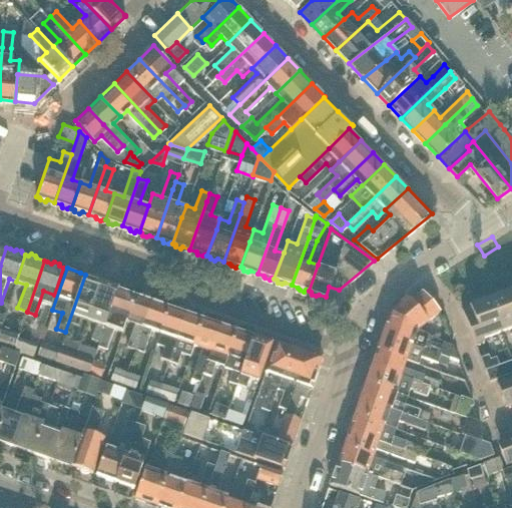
[(92,308),(101,280),(85,275),(65,332),(73,335),(83,305),(92,308)]
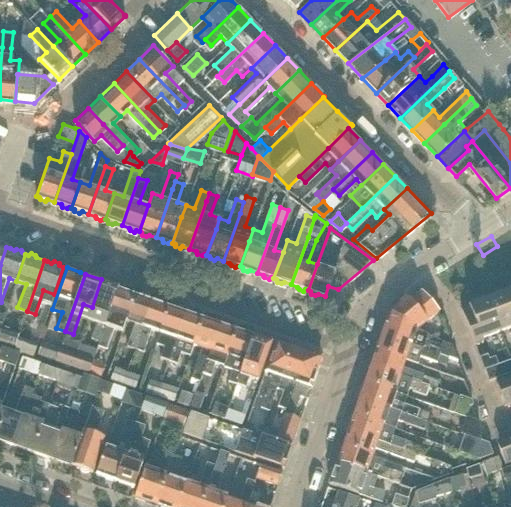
[(97,346),(98,343),(118,285),(101,279),(92,307),(88,318),(96,321),(88,344),(97,346)]
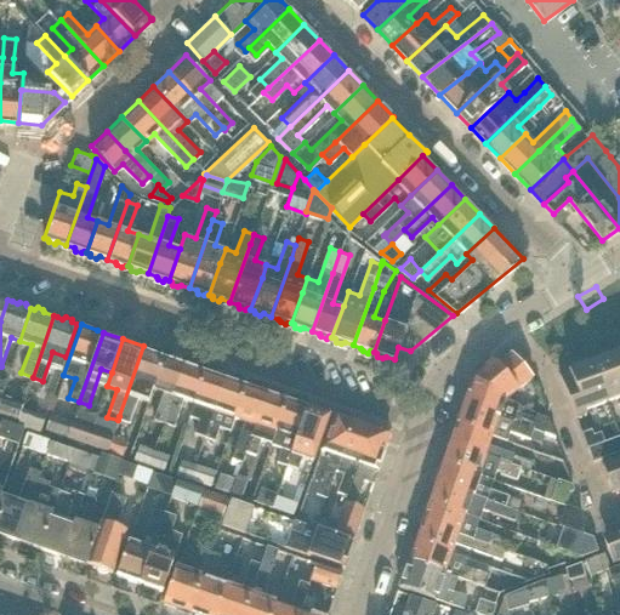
[(148,400),(152,387),(164,353),(143,346),(119,416),(129,420),(137,397),(148,400)]
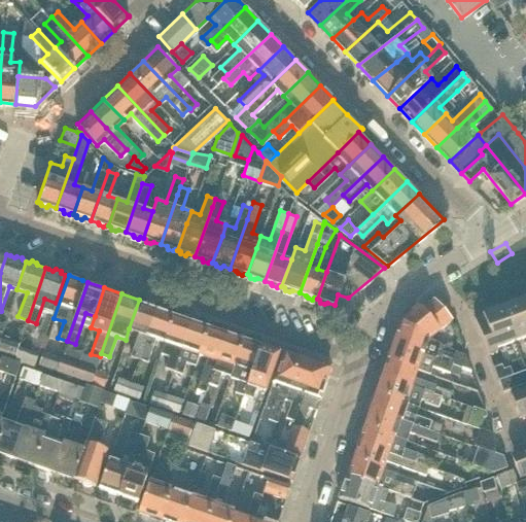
[(428,336),(452,317),(433,297),(417,303),(399,318),(397,325),(428,336)]
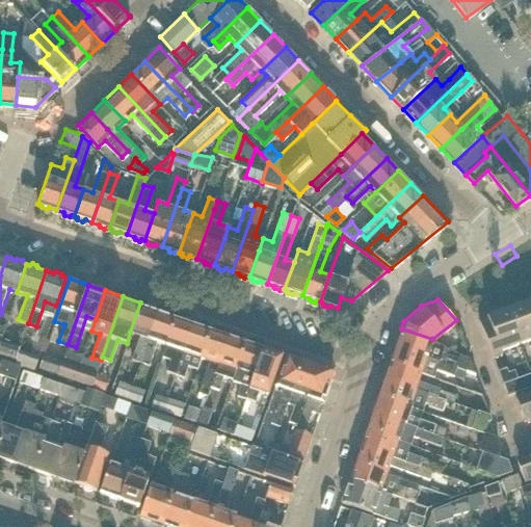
[(520,341),(530,336),(530,312),(527,299),(507,307),(520,341)]
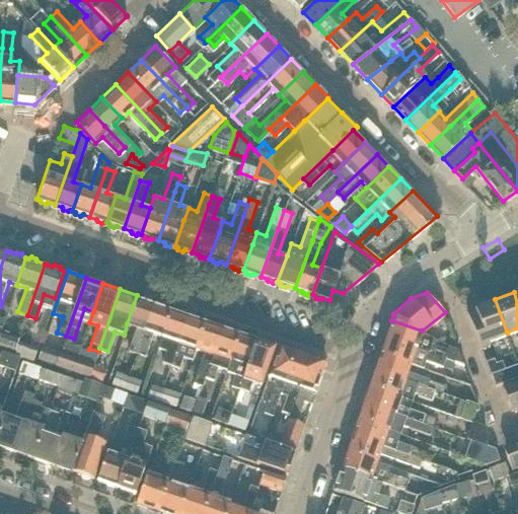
[(137,351),(139,345),(154,301),(137,295),(127,323),(136,326),(129,349),(137,351)]
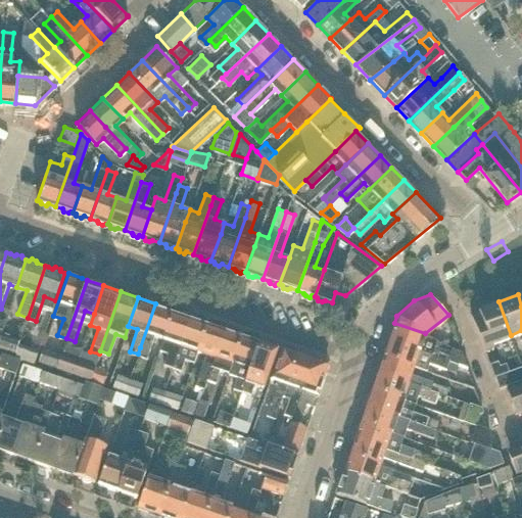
[(491,342),(511,335),(499,301),(478,309),(478,310),(471,313),(484,349),(493,346),(491,342)]
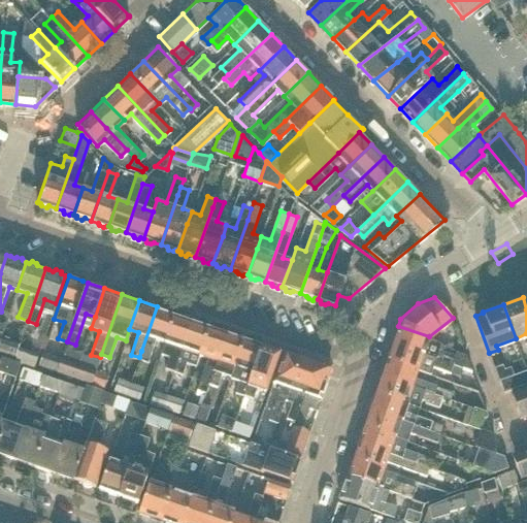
[(174,313),(161,307),(157,306),(141,351),(139,357),(147,360),(155,338),(164,341),(174,313)]
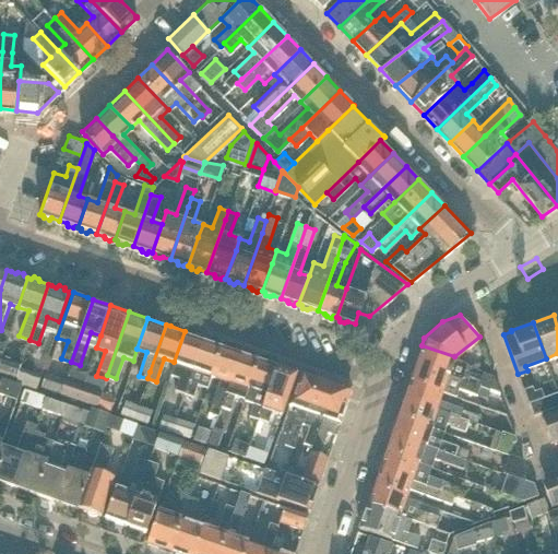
[(185,391),(203,338),(185,331),(174,362),(170,373),(179,376),(175,388),(185,391)]
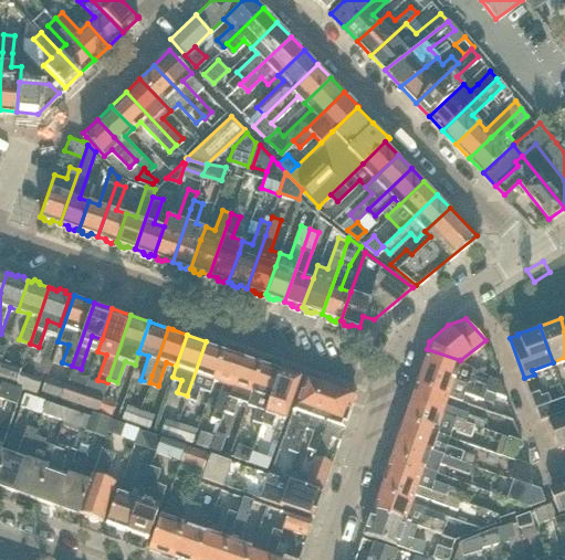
[(210,390),(213,379),(225,348),(206,341),(187,395),(196,399),(200,387),(210,390)]
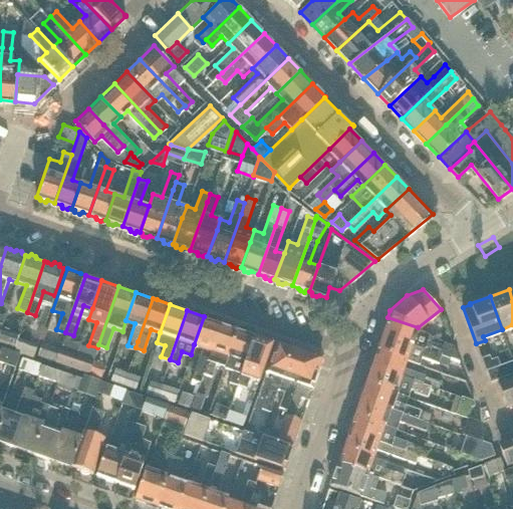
[(200,380),(203,371),(221,322),(204,316),(194,344),(203,346),(192,377),(200,380)]
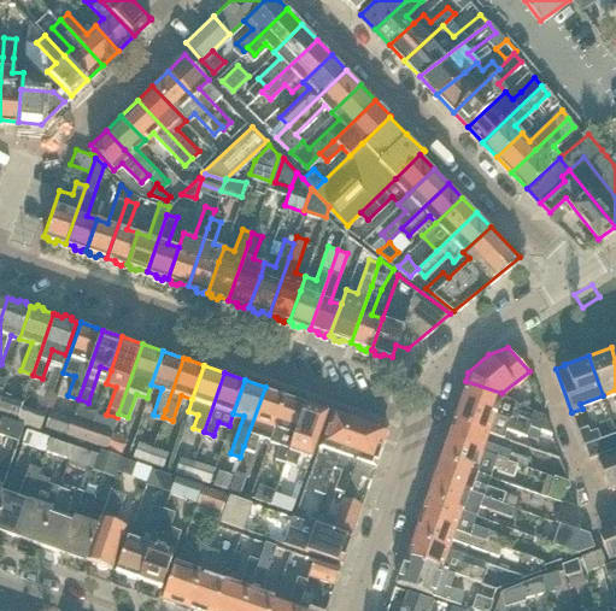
[(498,401),(502,393),(465,381),(458,399),(529,423),(540,428),(544,417),(498,401)]
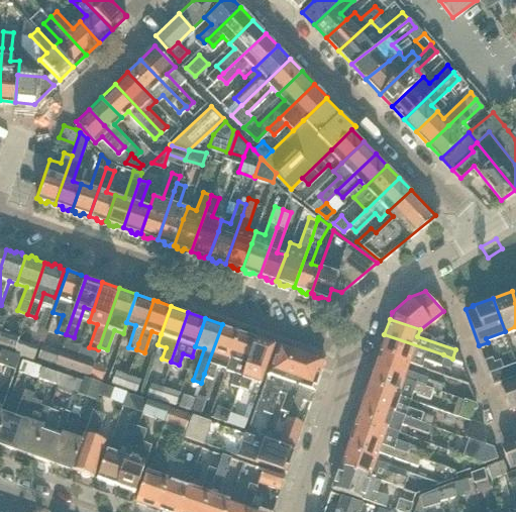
[(229,357),(238,330),(222,324),(204,374),(213,377),(220,354),(229,357)]
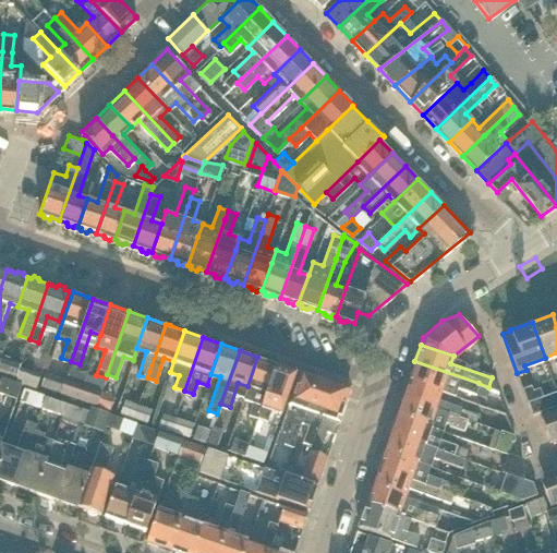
[(0,368),(16,374),(20,364),(22,361),(0,355),(0,368)]
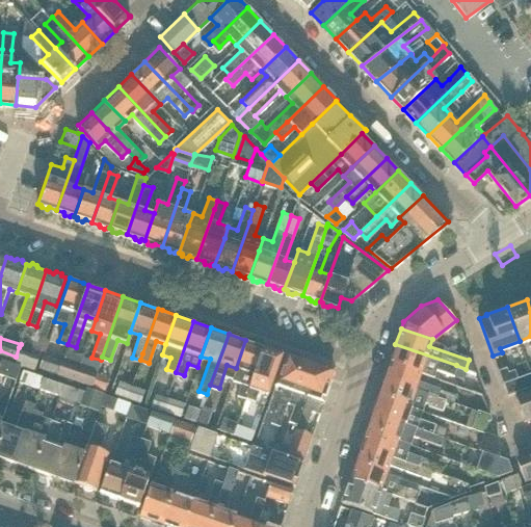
[(245,397),(263,345),(245,340),(236,368),(232,378),(241,381),(237,394),(245,397)]
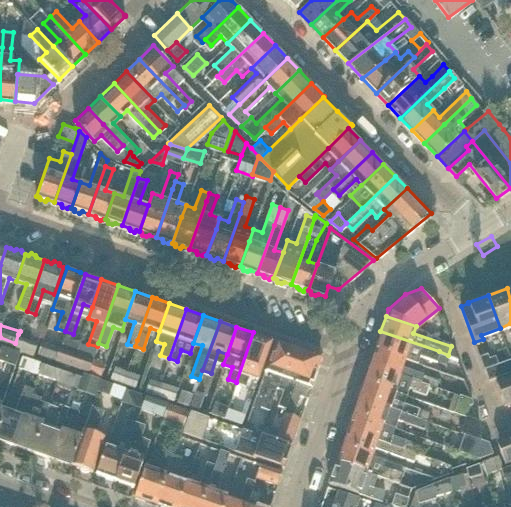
[(448,355),(439,351),(380,331),(375,347),(405,357),(417,361),(419,354),(445,363),(448,355)]
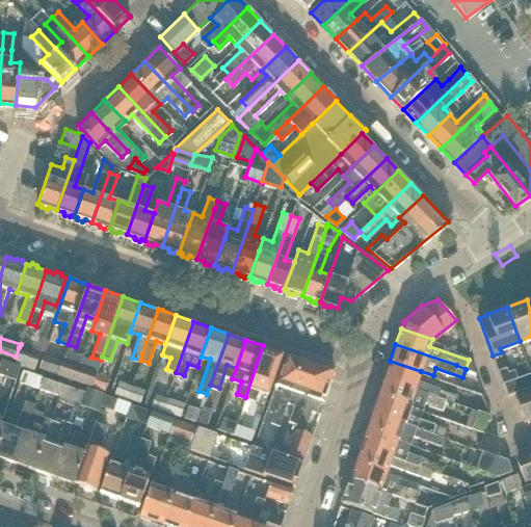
[(263,403),(271,380),(282,351),(263,345),(245,397),(263,403)]
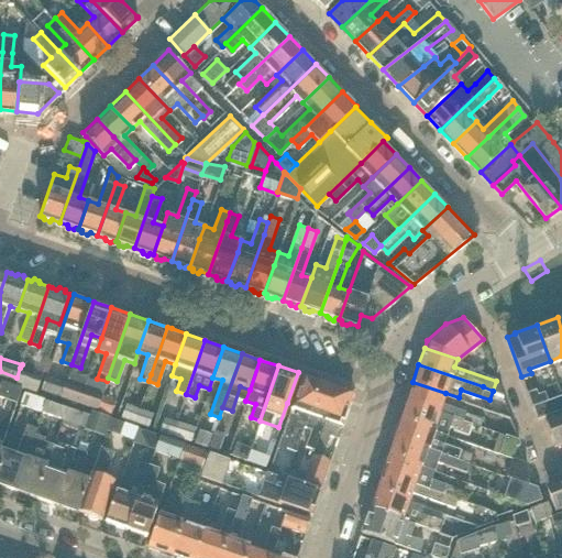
[(20,368),(17,378),(15,383),(36,390),(42,375),(20,368)]
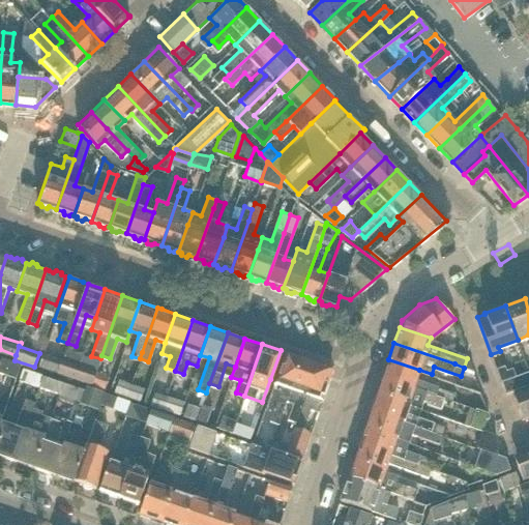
[(57,370),(61,358),(42,351),(38,363),(57,370)]
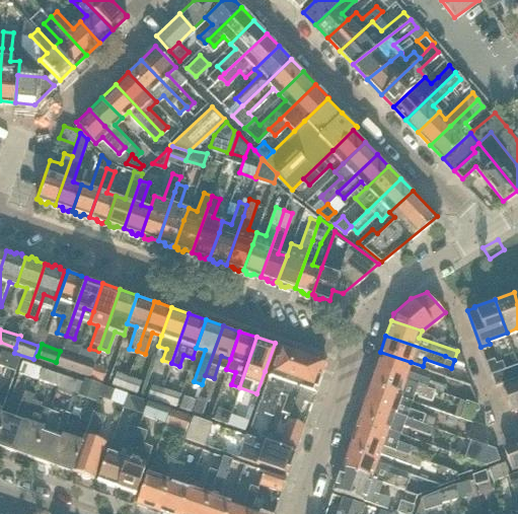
[(289,348),(288,346),(282,344),(280,345),(278,345),(268,375),(275,377),(265,409),(274,412),(281,391),(295,350),(289,348)]
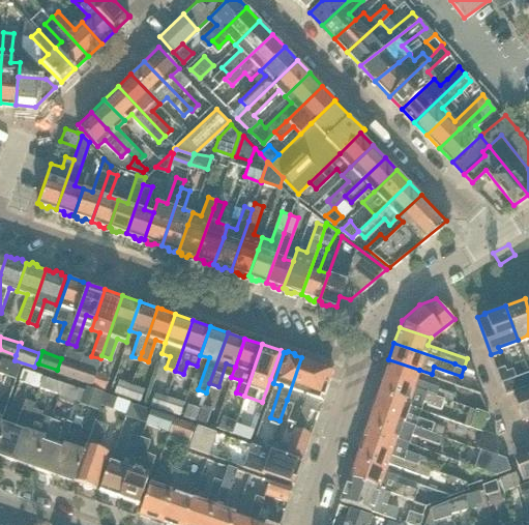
[(0,358),(0,369),(16,375),(20,362),(1,356),(0,358)]
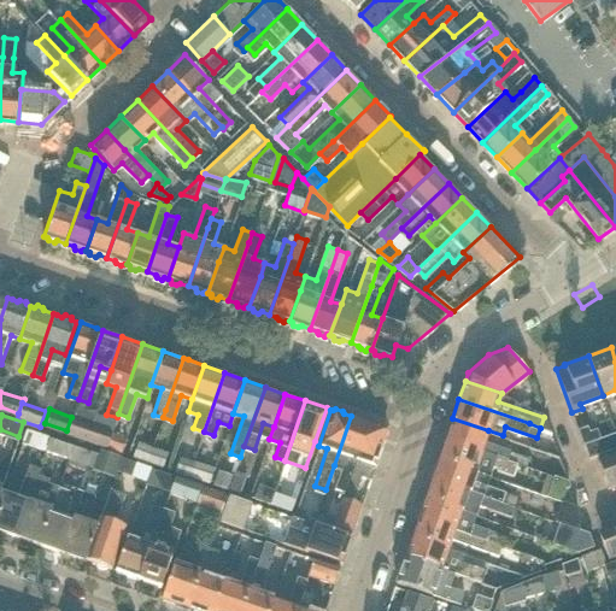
[(361,417),(355,415),(351,417),(351,416),(334,465),(342,468),(333,492),(342,495),(369,423),(362,421),(361,417)]
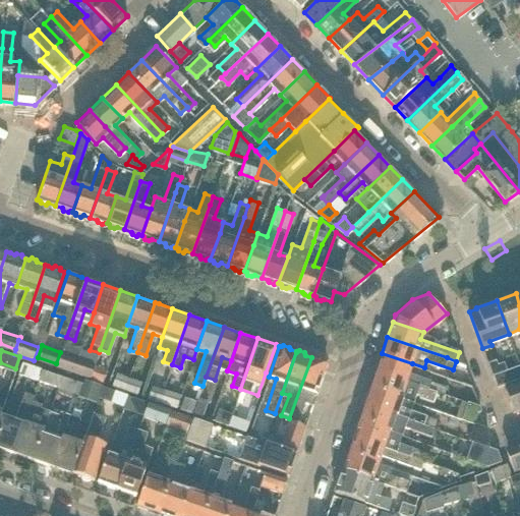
[(61,351),(60,352),(56,363),(72,369),(76,357),(77,356),(61,351)]
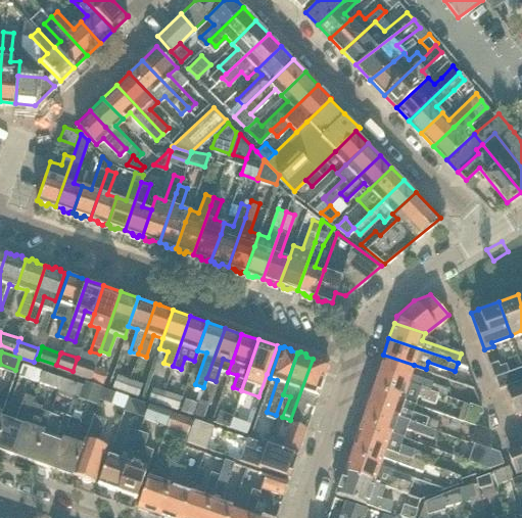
[(411,373),(414,365),(383,355),(377,371),(437,392),(443,393),(446,385),(411,373)]
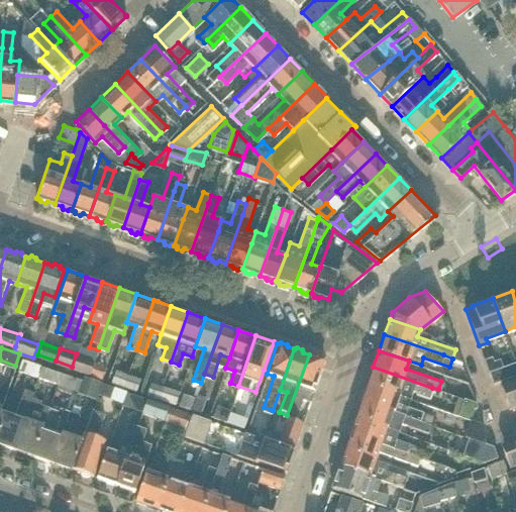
[(76,354),(72,367),(90,373),(94,361),(76,354)]
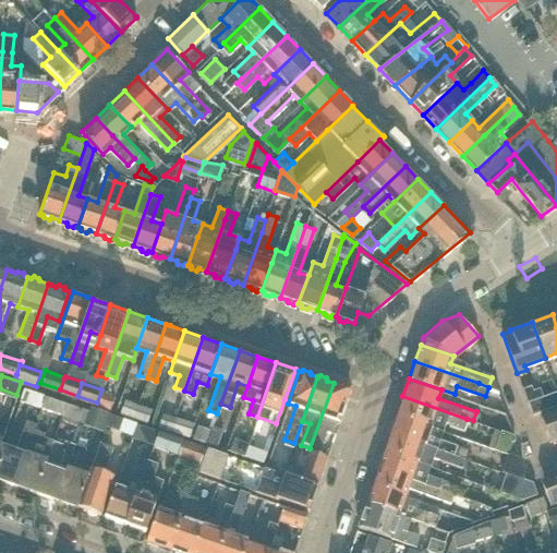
[(341,383),(339,385),(334,383),(310,448),(301,475),(318,480),(327,455),(318,452),(326,429),(335,432),(339,420),(350,388),(349,388),(348,385),(341,383)]
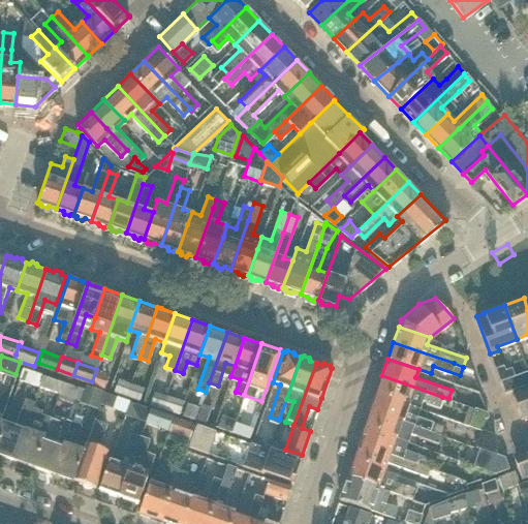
[(39,384),(39,383),(43,373),(23,366),(19,377),(39,384)]
